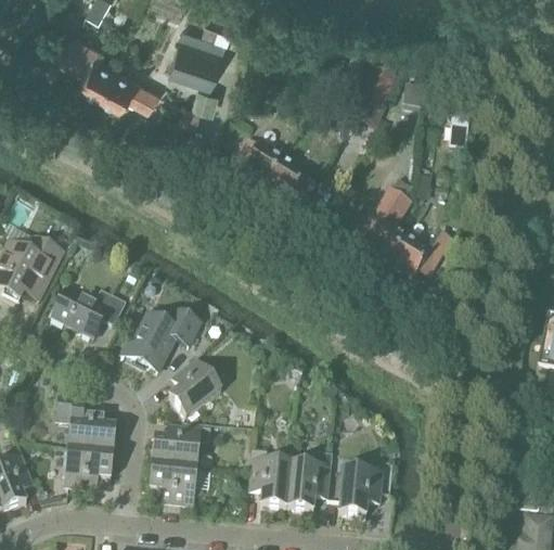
[(68,17),(74,8),(62,1),(62,0),(49,0),(47,7),(68,17)]
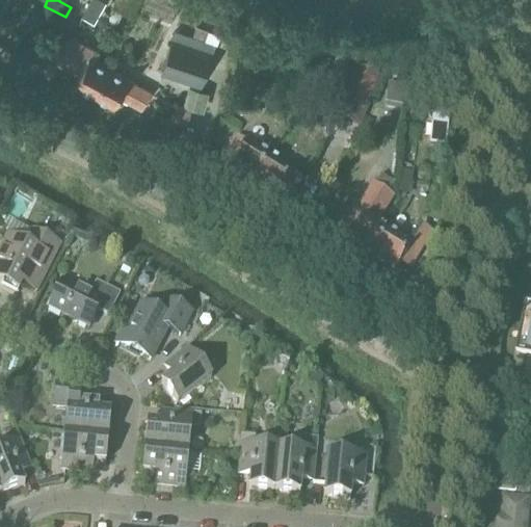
[(90,0),(89,2),(100,8),(104,0),(90,0)]
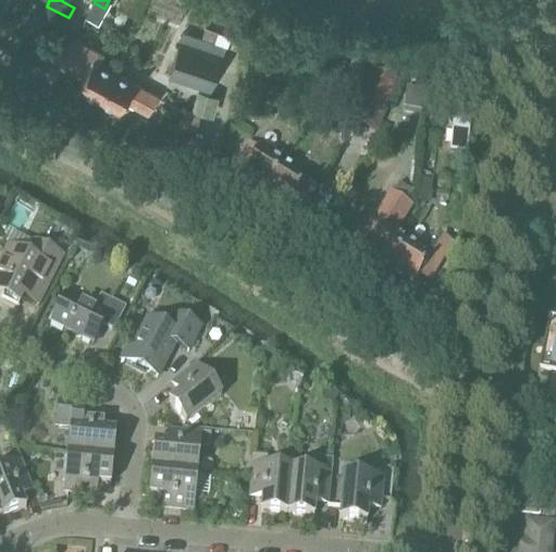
[(118,0),(119,1),(130,7),(139,11),(145,0),(118,0)]
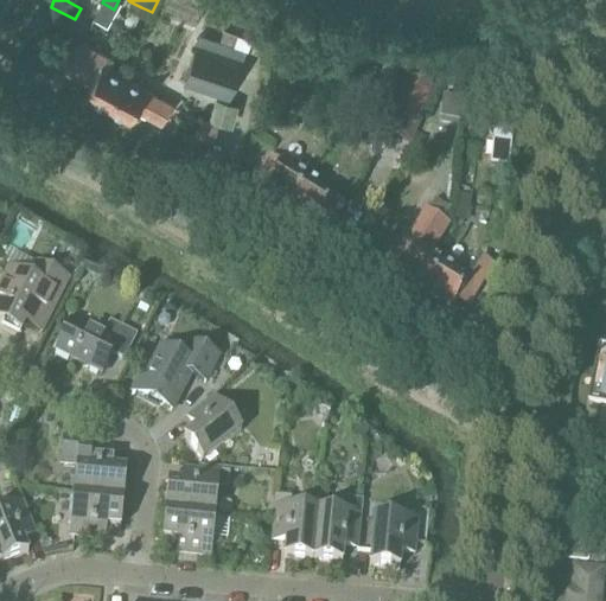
[(185,76),(231,91),(246,45),(201,30),(185,76)]
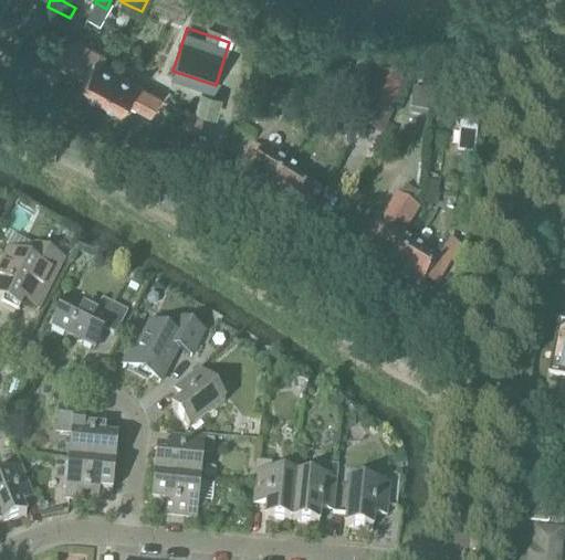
[(101,94),(115,65),(101,57),(105,49),(75,32),(72,37),(61,31),(49,54),(84,73),(79,83),(101,94)]
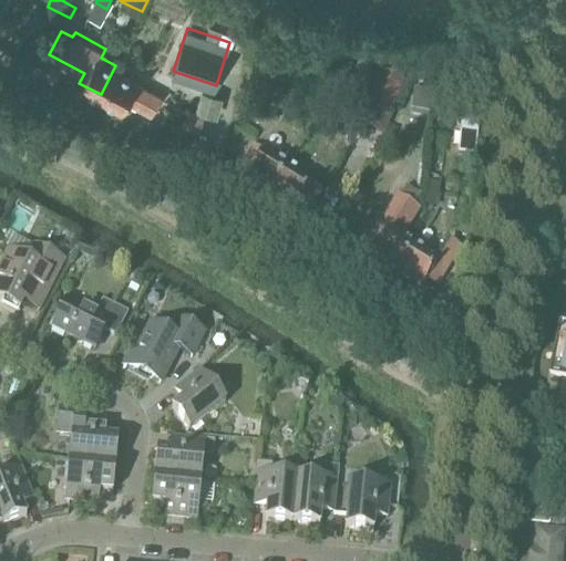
[(139,78),(115,65),(101,94),(122,105),(126,96),(152,110),(161,91),(137,79),(139,78)]
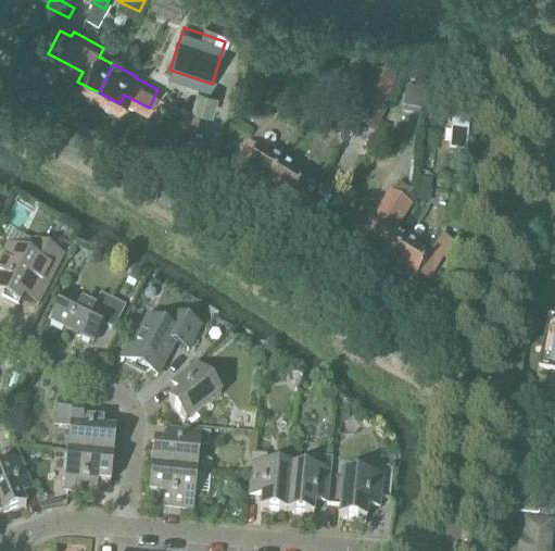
[(350,120),(377,130),(400,76),(374,65),(350,120)]
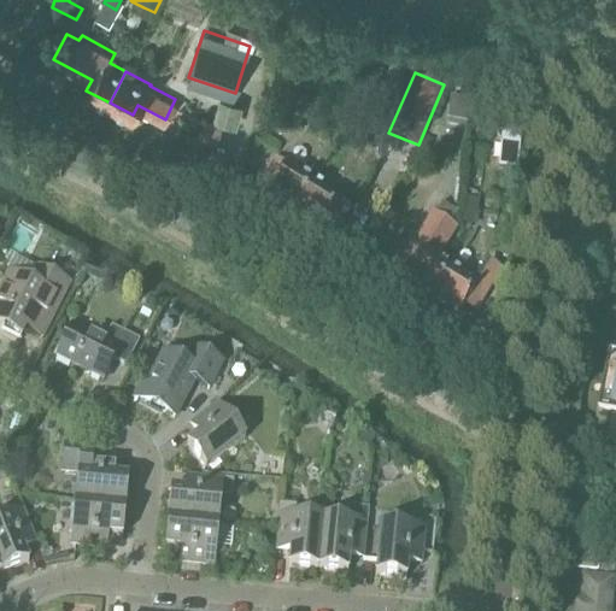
[(467,124),(471,95),(451,92),(446,122),(467,124)]
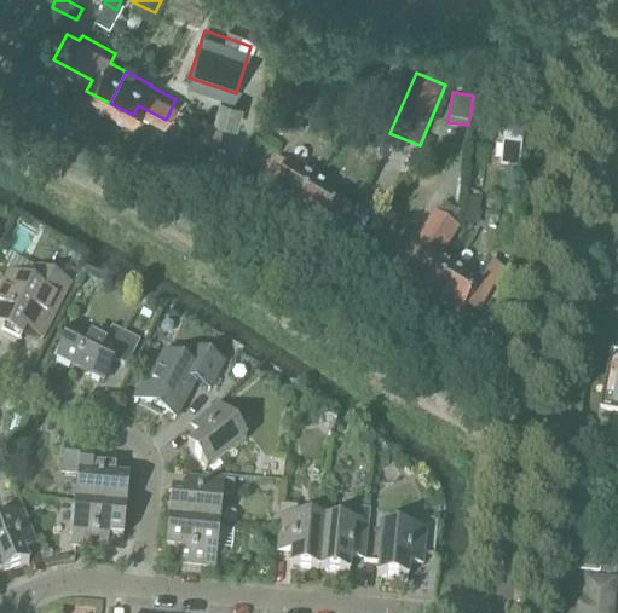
[(243,102),(221,96),(214,116),(237,123),(243,102)]
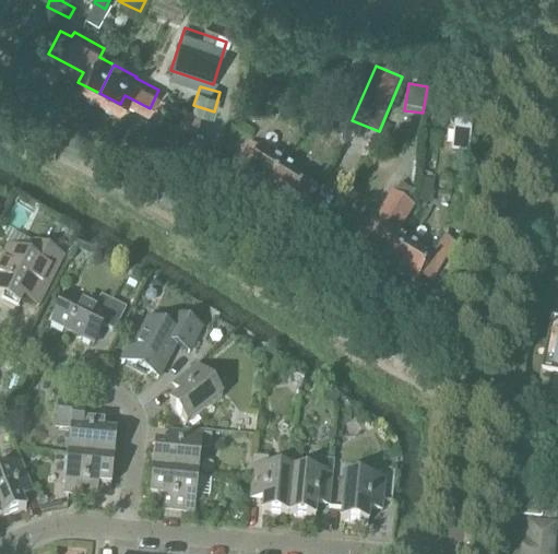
[(191,132),(187,149),(202,153),(206,136),(191,132)]
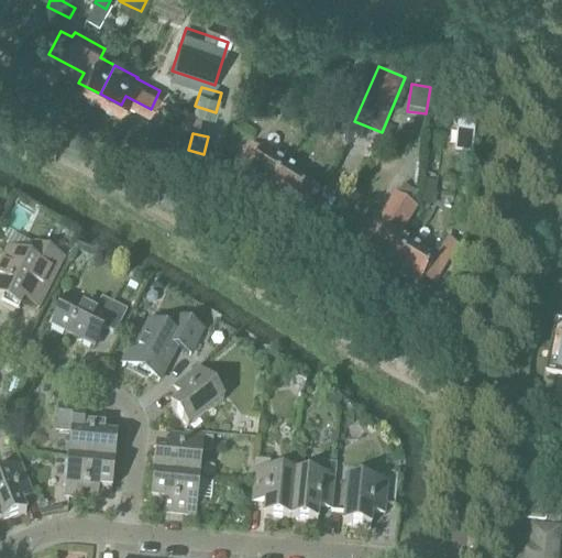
[(246,172),(271,187),(288,162),(254,140),(241,159),(251,165),(246,172)]
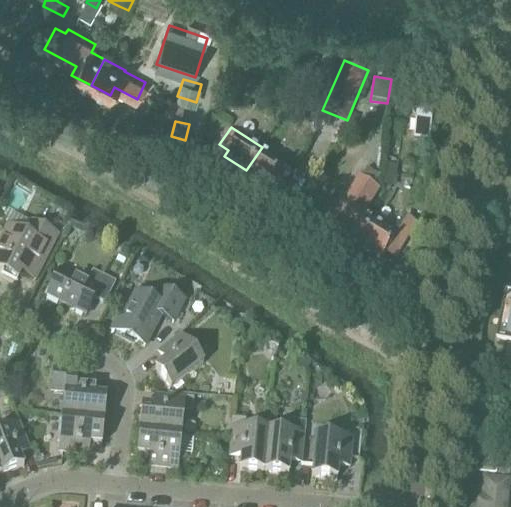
[(262,147),(246,170),(269,184),(273,178),(282,184),(292,168),(283,162),(284,161),(262,147)]
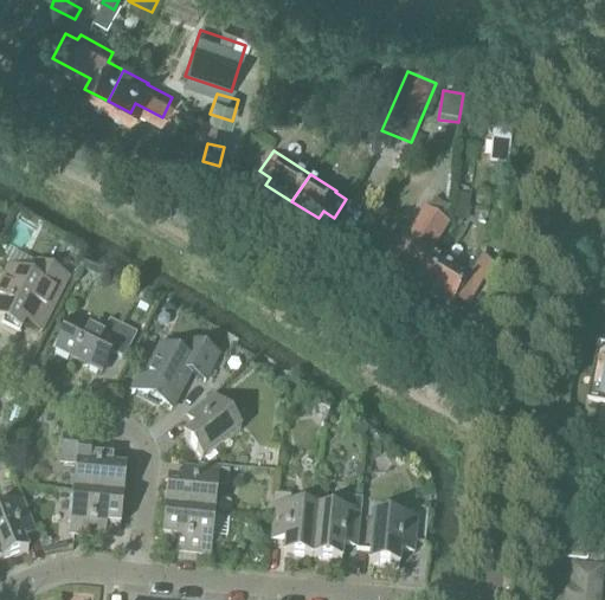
[(443,213),(426,204),(426,205),(425,204),(393,256),(404,263),(399,270),(425,286),(443,259),(430,251),(450,220),(443,213)]
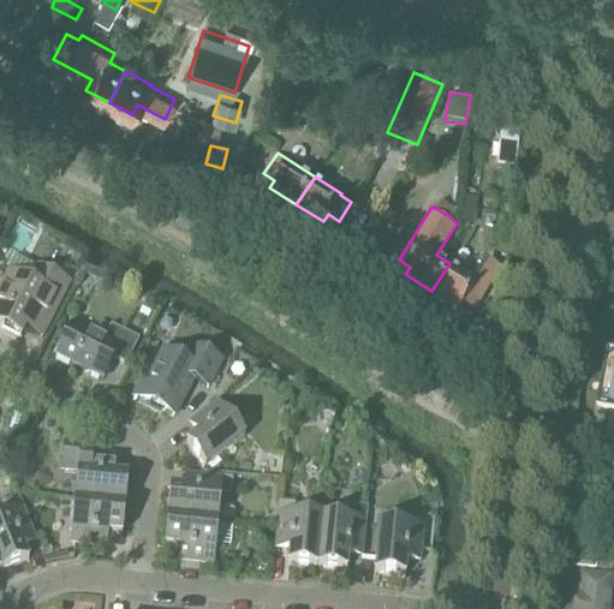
[(474,279),(449,263),(431,291),(459,309),(464,302),(475,309),(502,266),(488,256),(474,279)]
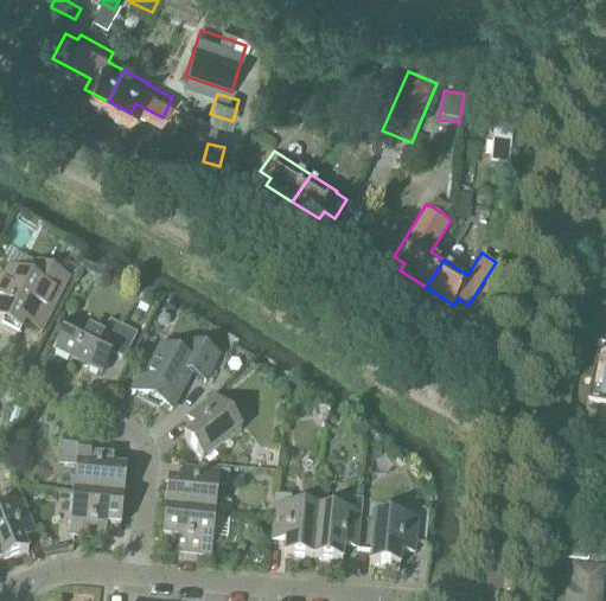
[(10,264),(0,282),(0,318),(21,330),(26,320),(43,328),(70,275),(38,259),(30,275),(10,264)]
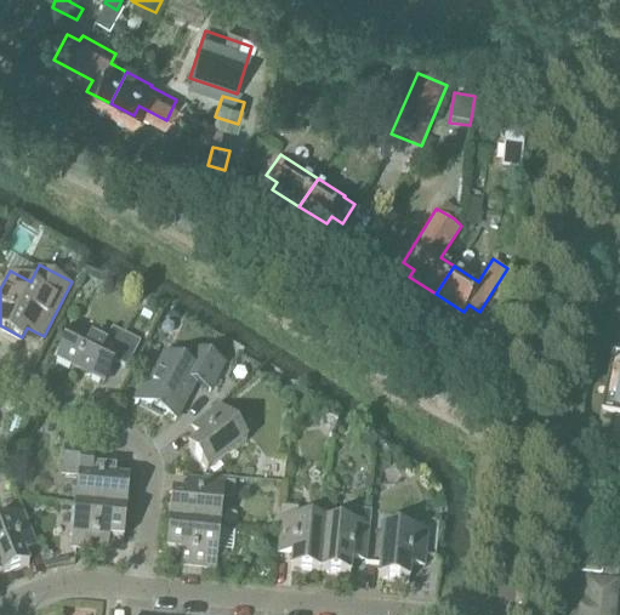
[(58,356),(104,379),(115,358),(129,364),(142,339),(113,324),(104,340),(74,324),(58,356)]
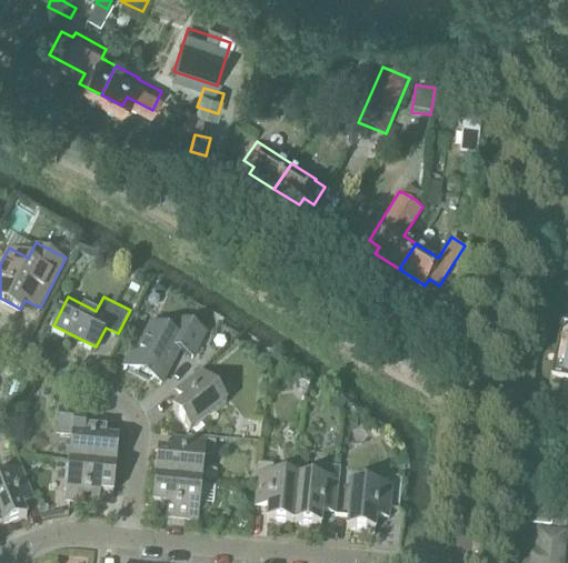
[(153,322),(146,338),(138,334),(125,361),(161,381),(179,347),(193,354),(206,330),(180,317),(173,331),(152,320),(152,321),(153,322)]
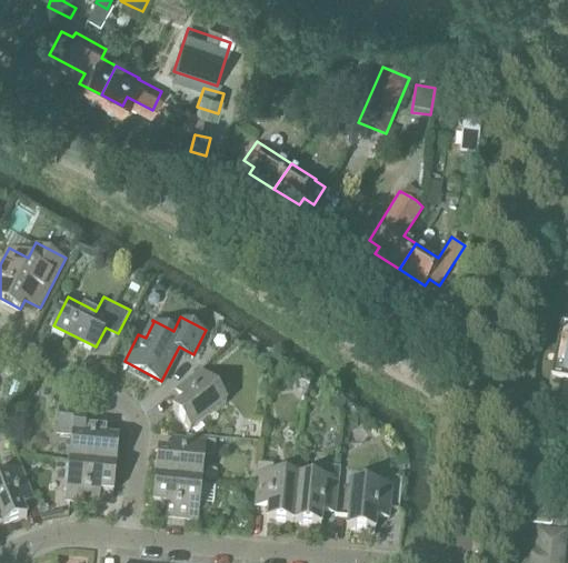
[(567,321),(565,321),(554,374),(567,376),(567,321)]
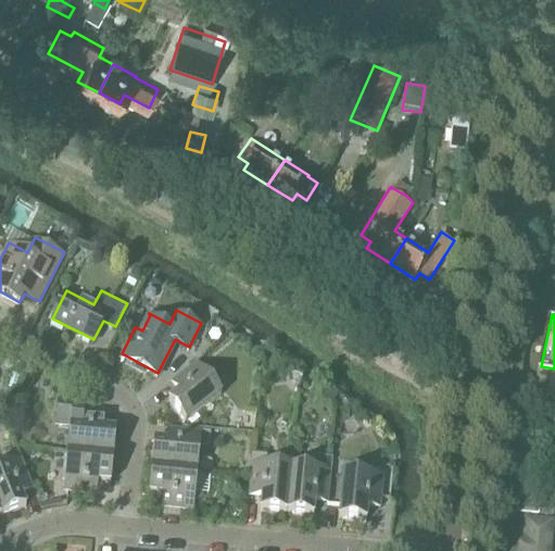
[(179,389),(168,398),(186,420),(222,391),(197,360),(172,379),(179,389)]
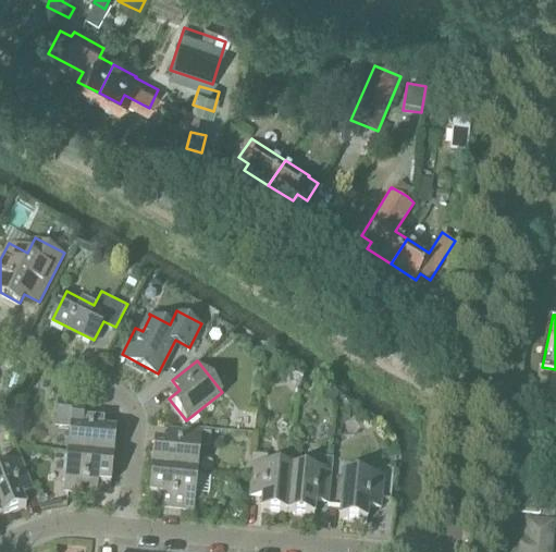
[(333,402),(340,392),(330,387),(323,396),(333,402)]
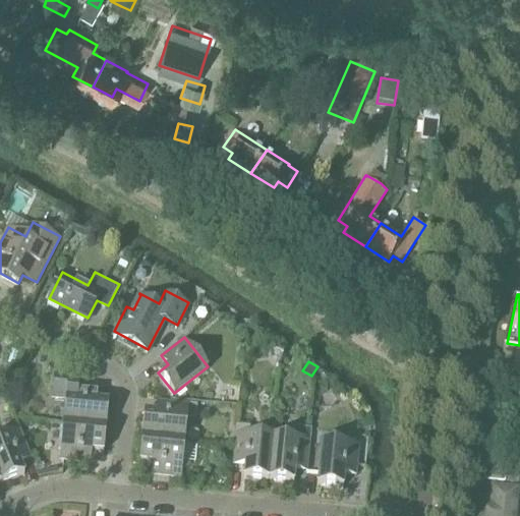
[(332,382),(332,373),(319,363),(316,377),(332,382)]
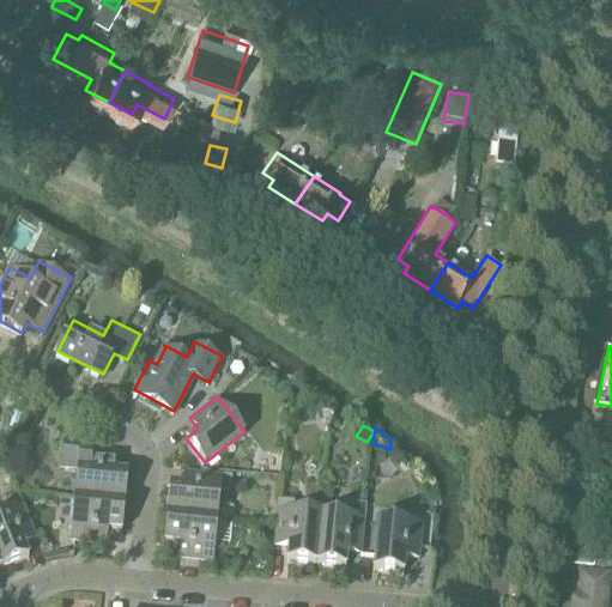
[(78,467),(76,495),(125,499),(128,471),(109,468),(110,455),(92,453),(94,438),(64,436),(61,465),(78,467)]
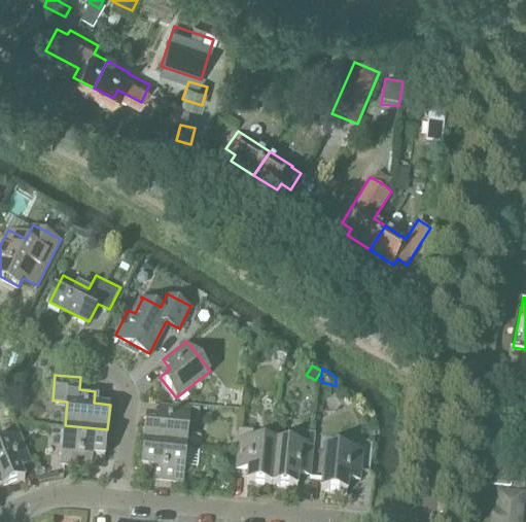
[(146,414),(144,440),(187,444),(189,418),(198,419),(199,407),(160,404),(159,415),(146,414)]
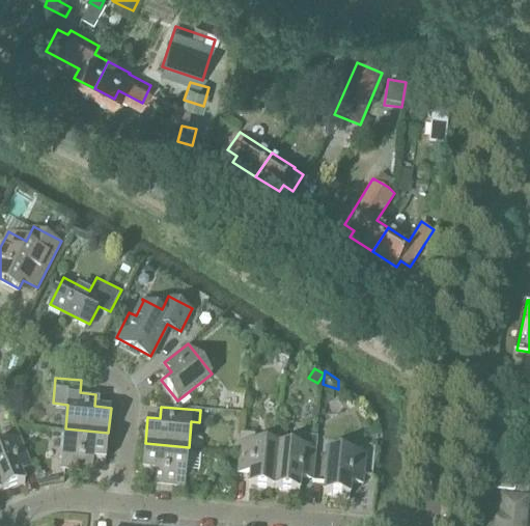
[(106,459),(108,433),(65,428),(61,466),(92,469),(93,458),(106,459)]
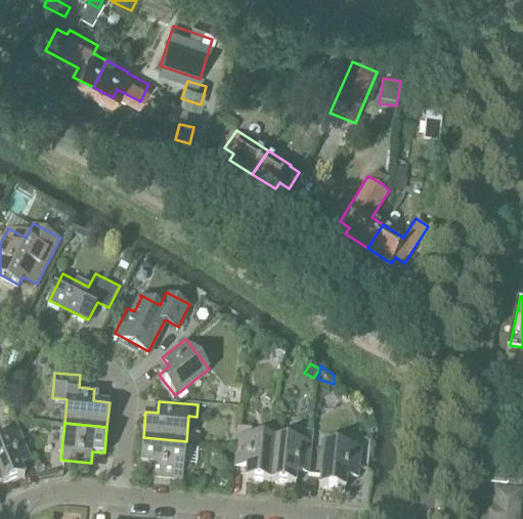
[(246,478),(270,480),(274,437),(250,435),(251,427),(238,426),(234,465),(247,466),(246,478)]
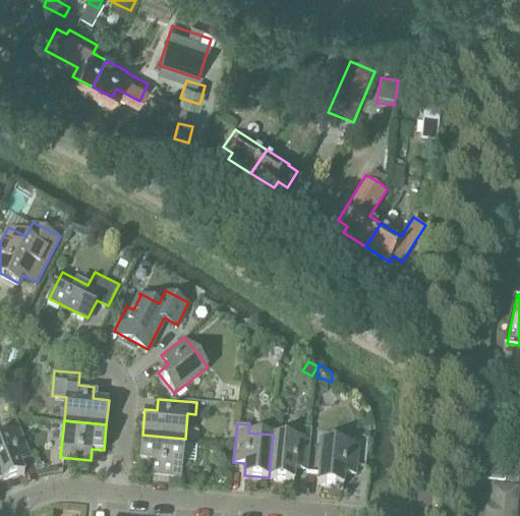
[(293,437),(273,435),(269,477),(294,480),(295,468),(306,469),(312,426),(294,424),(293,437)]
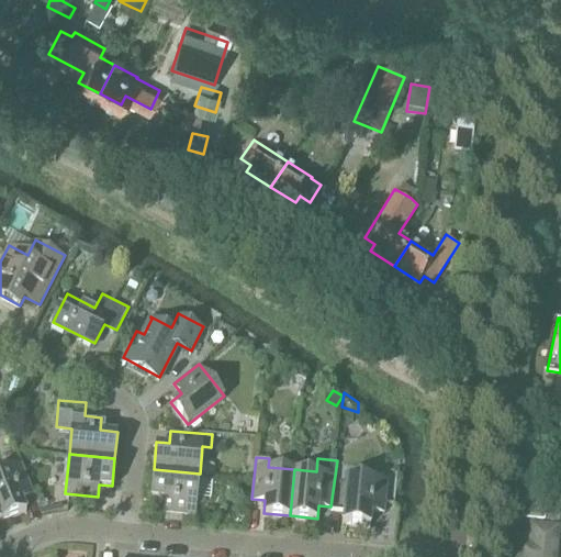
[(21,461),(0,469),(0,514),(1,519),(26,509),(22,497),(33,492),(21,461)]
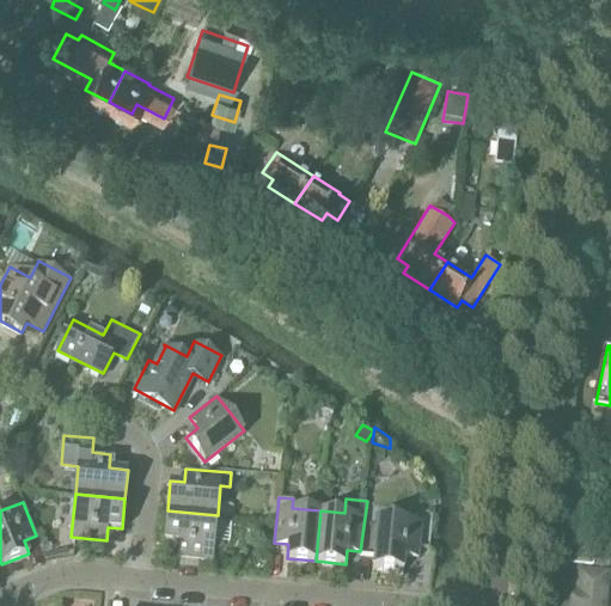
[(213,558),(218,515),(167,510),(164,540),(178,542),(177,555),(213,558)]
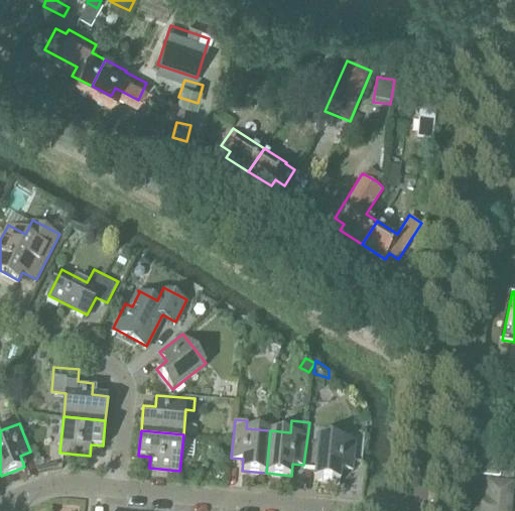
[(353,469),(356,438),(318,435),(314,478),(340,480),(342,468),(353,469)]
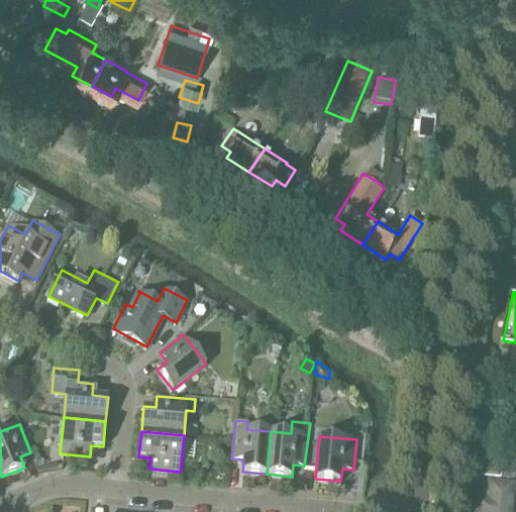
[(502,476),(503,463),(483,461),(481,474),(502,476)]
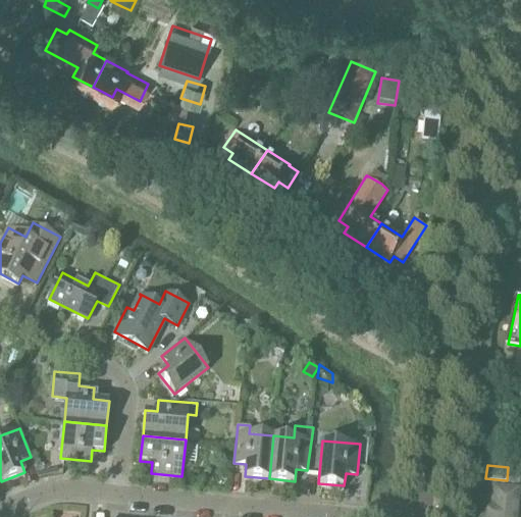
[(517,516),(520,496),(520,488),(504,487),(496,486),(492,502),(481,500),(479,516),(517,516)]
